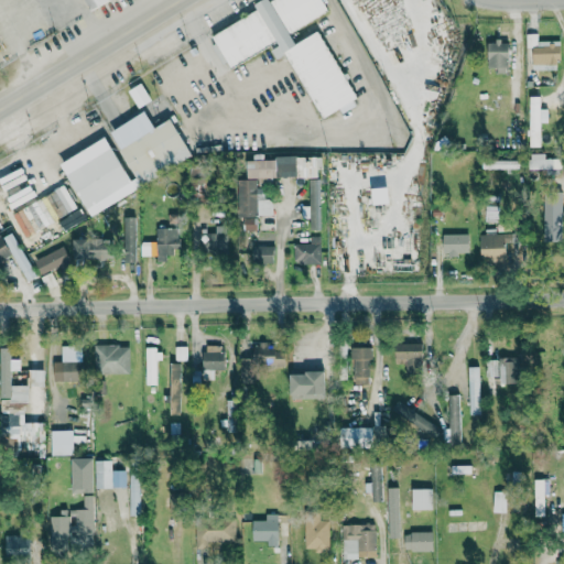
[(84,0),(90,10),(109,0),(84,0)]
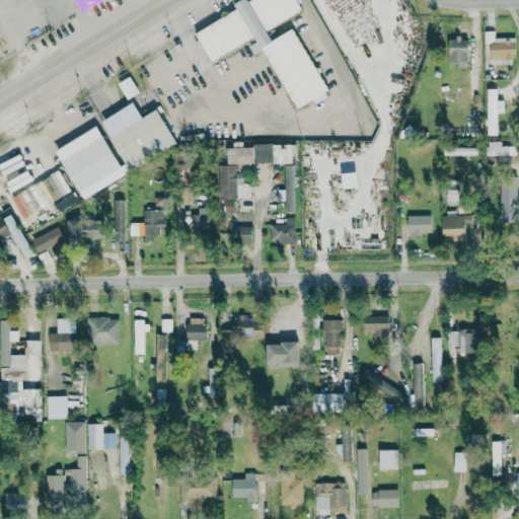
[(294,27),(272,40),(267,29),(301,10),(296,0),(244,0),(235,5),(237,9),(192,32),(201,51),(205,49),(211,62),(247,43),(253,54),(264,49),(295,108),(312,99),(314,103),(329,96),(294,27)]
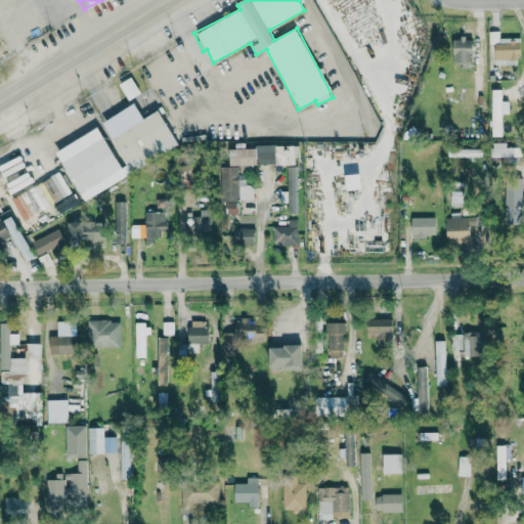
[(452,62),(462,62),(461,67),(472,67),(473,38),(453,38),(452,62)]
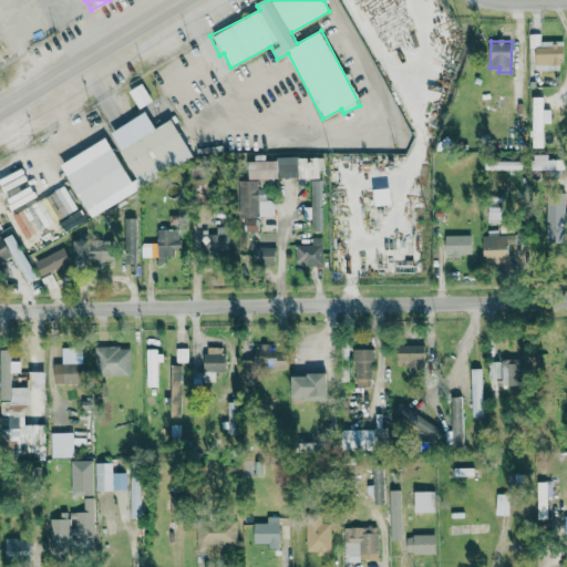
[(152,100),(141,83),(129,91),(138,107),(152,100)]
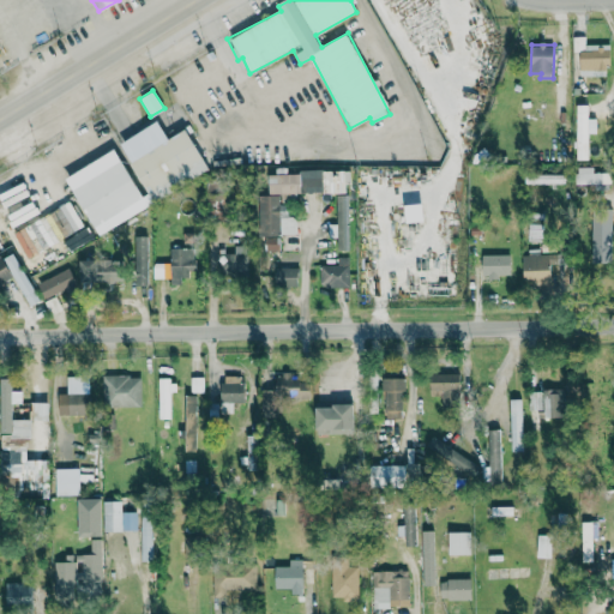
[(588,160),(588,132),(596,132),(596,118),(588,118),(588,104),(577,104),(576,160),(588,160)]
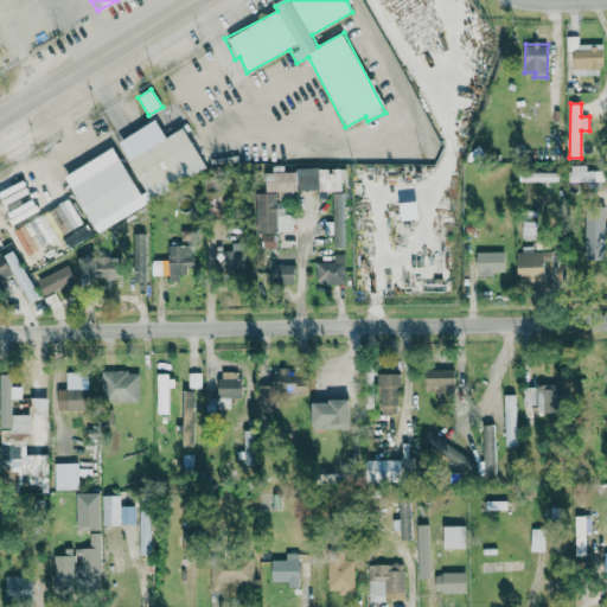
[(95,230),(206,170),(184,128),(128,159),(146,191),(139,193),(114,147),(64,174),(95,230)]
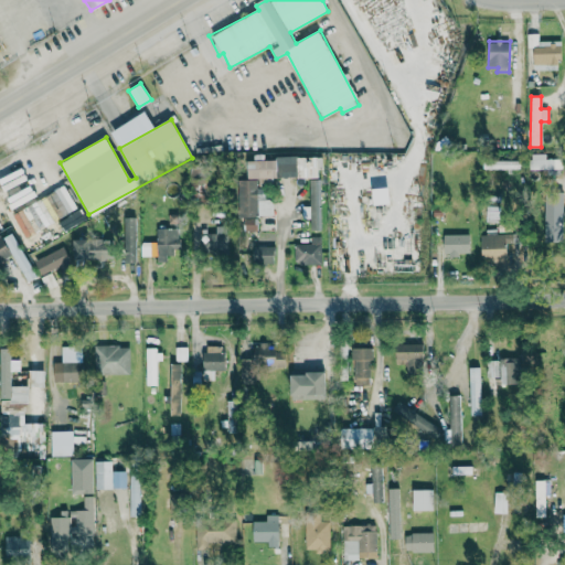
[(546,152),(530,153),(530,170),(547,169),(547,174),(562,173),(561,158),(546,158),(546,152)]
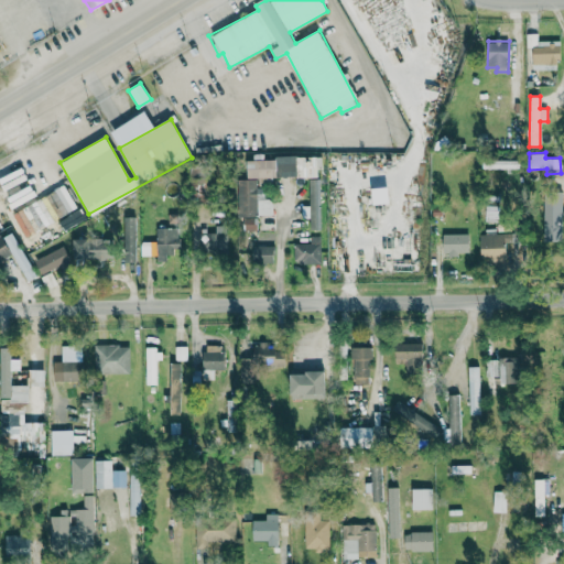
[(320,176),(320,156),(246,158),(247,177),(320,176)]
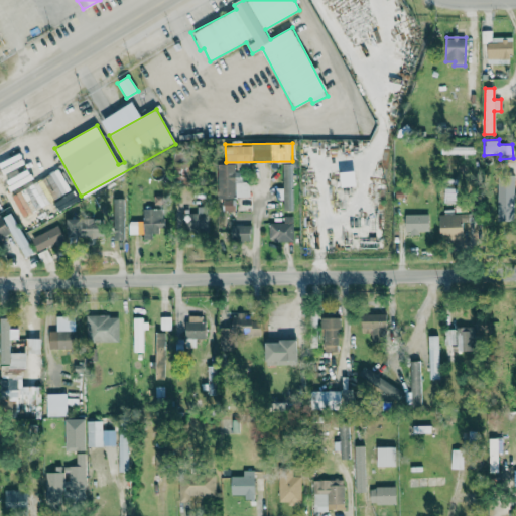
[(475,145),(440,146),(441,154),(475,153),(475,145)]
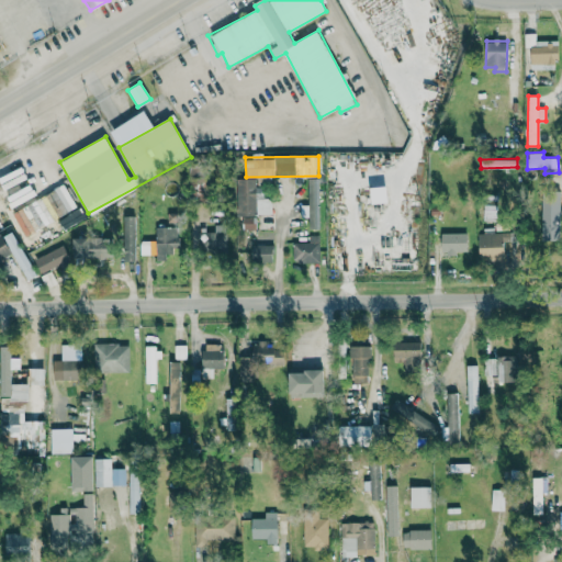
[(237,216),(243,216),(243,229),(256,229),(256,214),(270,214),(270,186),(256,187),(255,178),(236,179),(237,216)]
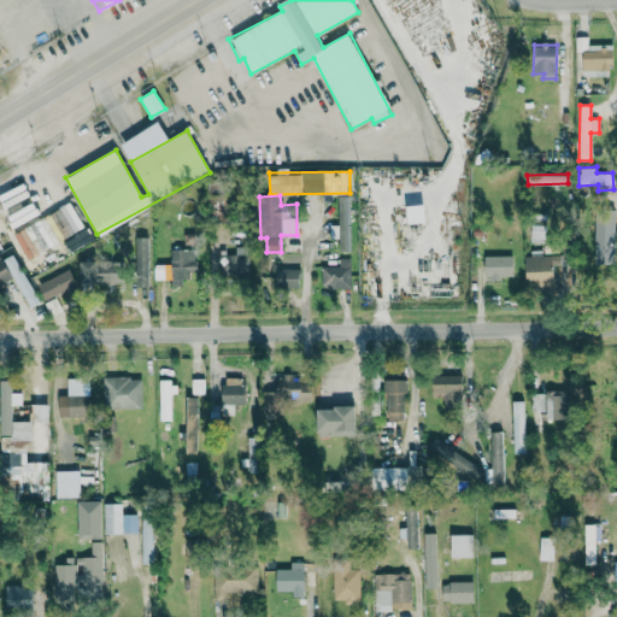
[(351,251),(350,195),(338,195),(340,251),(351,251)]
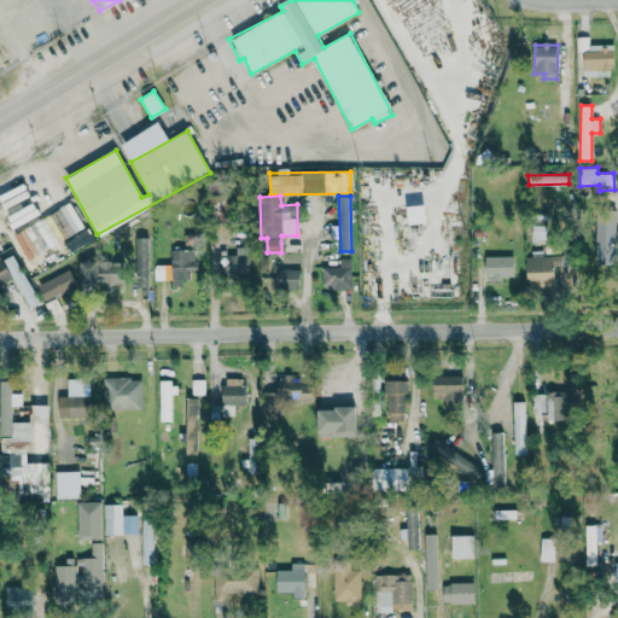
[(82,229),(73,203),(56,209),(65,235),(82,229)]
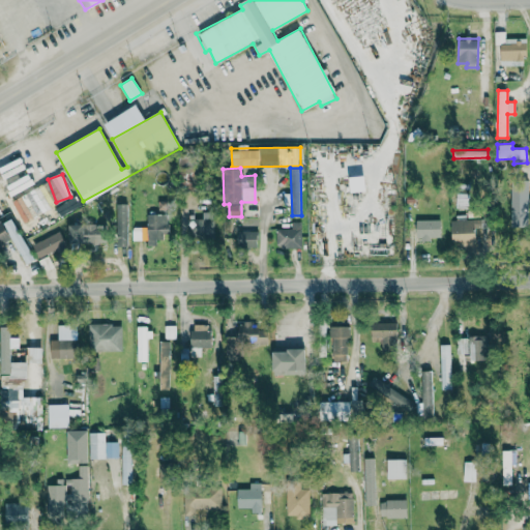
[(365,190),(364,175),(349,176),(350,192),(365,190)]
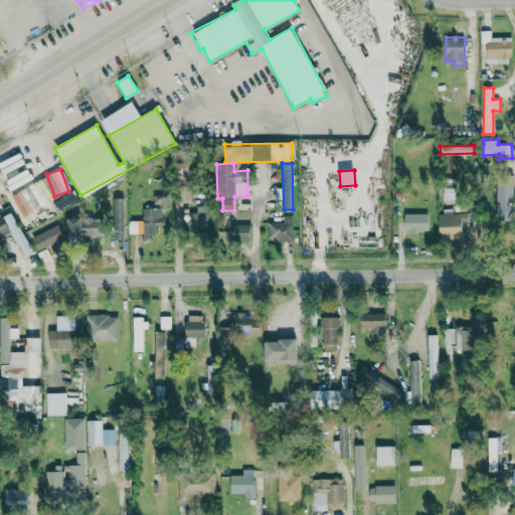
[(497,220),(513,220),(513,179),(496,179),(497,220)]
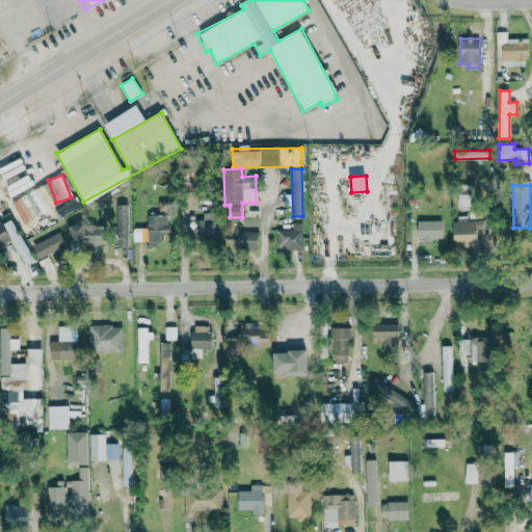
[(116,246),(128,247),(129,204),(117,204),(116,246)]
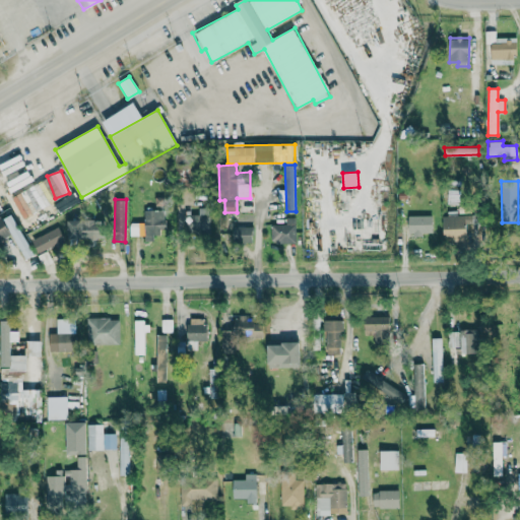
[(210,233),(209,207),(198,208),(198,214),(184,214),(185,233),(210,233)]
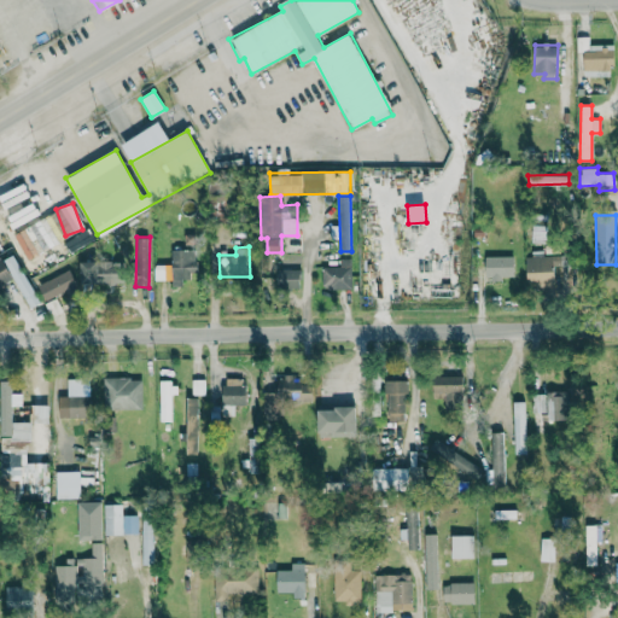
[(172,250),(173,285),(181,285),(181,279),(196,279),(196,249),(172,250)]
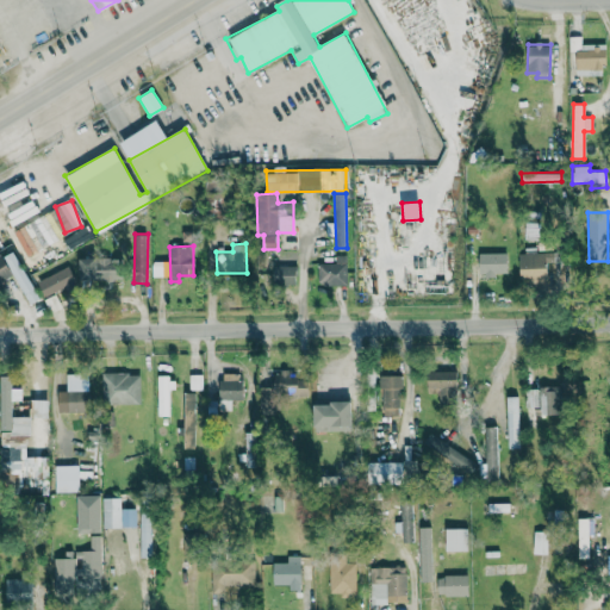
[(39,298),(12,249),(0,255),(0,282),(13,275),(30,304),(39,298)]
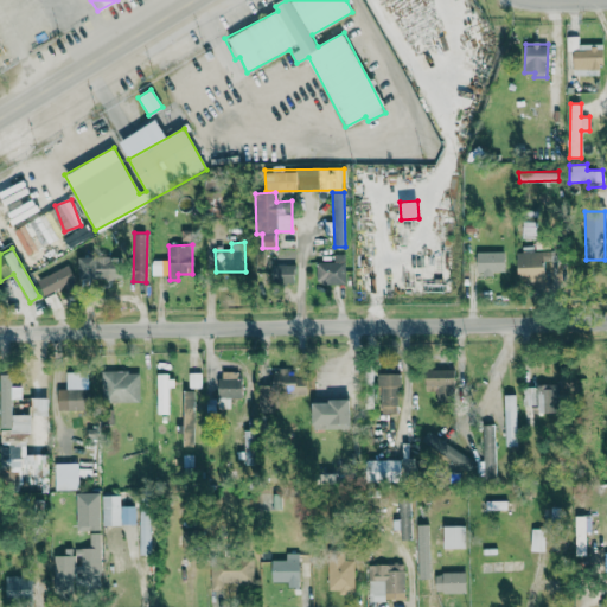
[(516,249),(517,276),(528,275),(528,280),(545,280),(544,251),(534,251),(534,249),(516,249)]
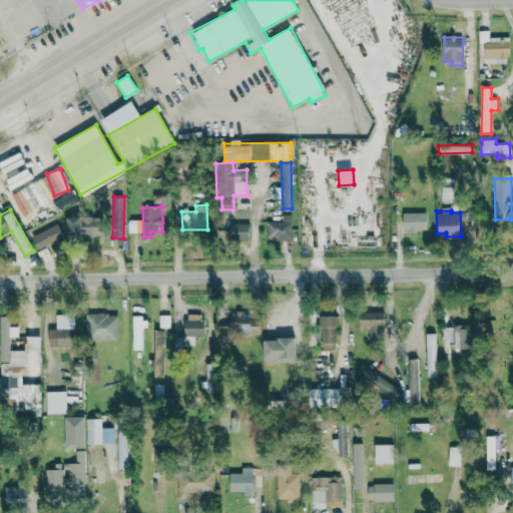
[(403,212),(403,230),(426,230),(425,212),(403,212)]
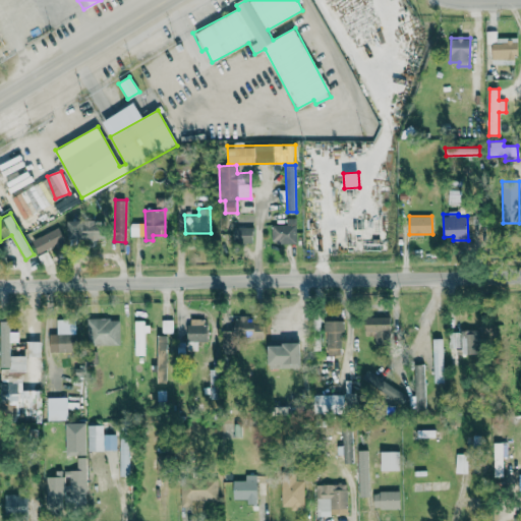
[(286,224),(272,225),(272,243),(296,242),(295,218),(286,218),(286,224)]
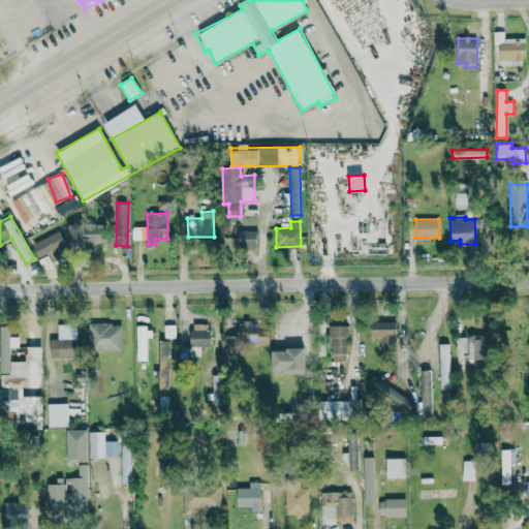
[(69,224),(69,243),(106,242),(106,223),(69,224)]
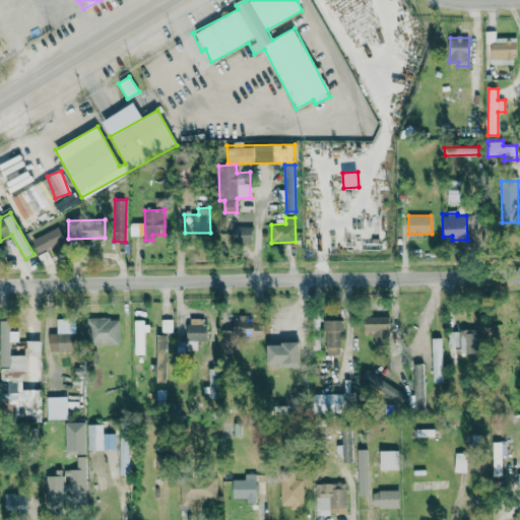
[(130,236),(144,235),(144,222),(130,222),(130,236)]
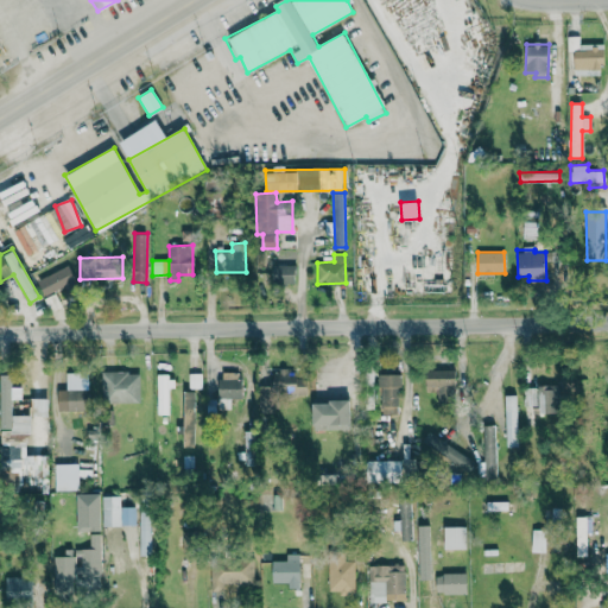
[(273,265),(273,283),(295,282),(295,265),(273,265)]
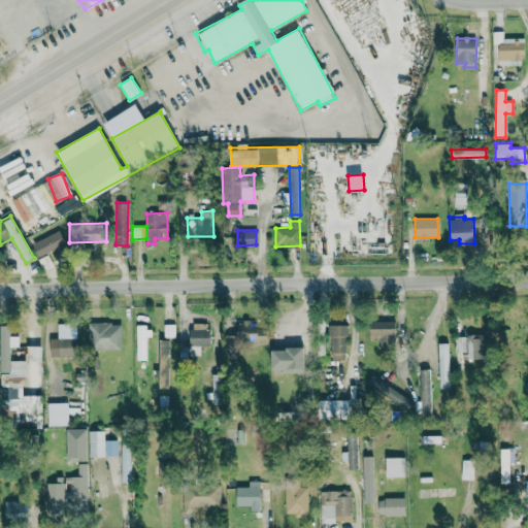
[(64,245),(57,231),(40,239),(46,254),(64,245)]
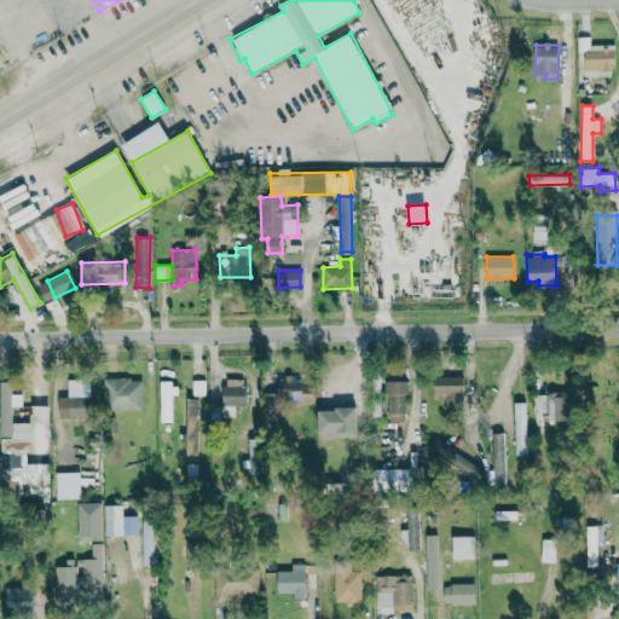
[(264,420),(279,421),(281,400),(312,401),(312,385),(300,385),(300,376),(278,376),(278,393),(264,392),(264,420)]
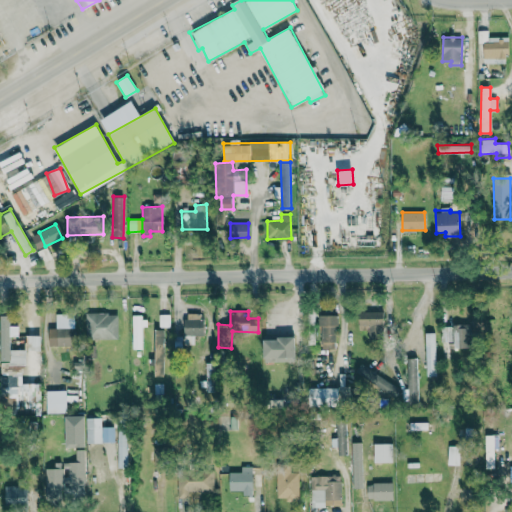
[(358,312),(358,330),(366,329),(366,334),(383,334),(383,311),(358,312)]
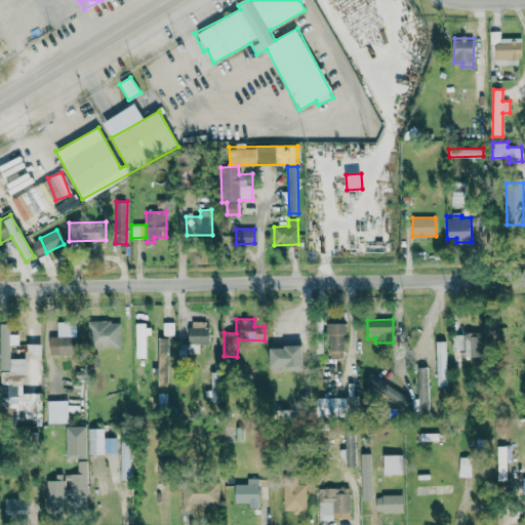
[(120,347),(120,321),(88,321),(88,347),(120,347)]
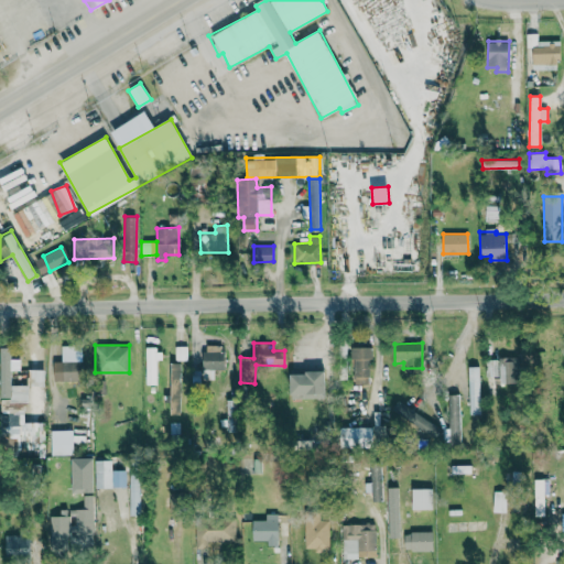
[(223,345),(203,345),(204,380),(214,380),(214,369),(224,369),(223,345)]
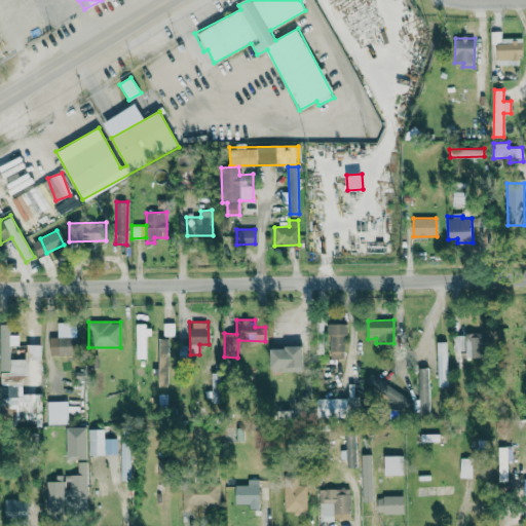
[(174,323),(163,323),(163,336),(174,336),(174,323)]
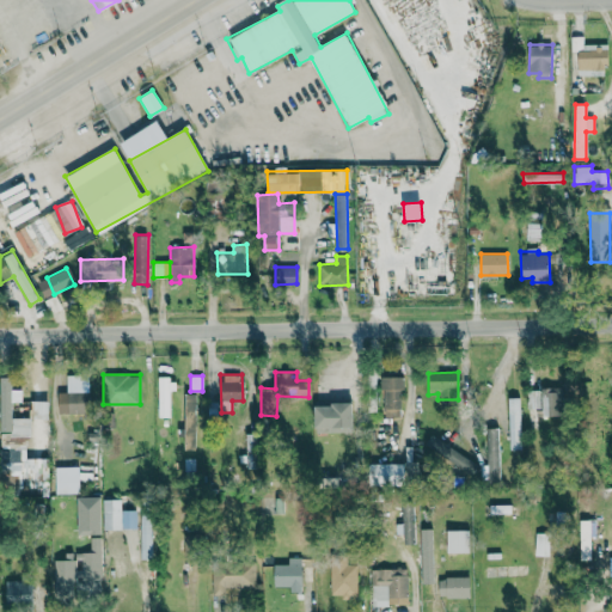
[(383,377),(383,416),(401,417),(402,377),(383,377)]
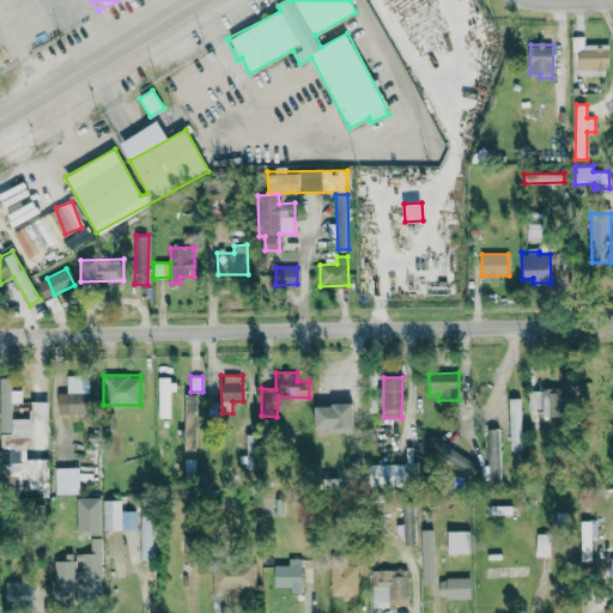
[(158,418),(171,418),(171,378),(158,378),(158,418)]
